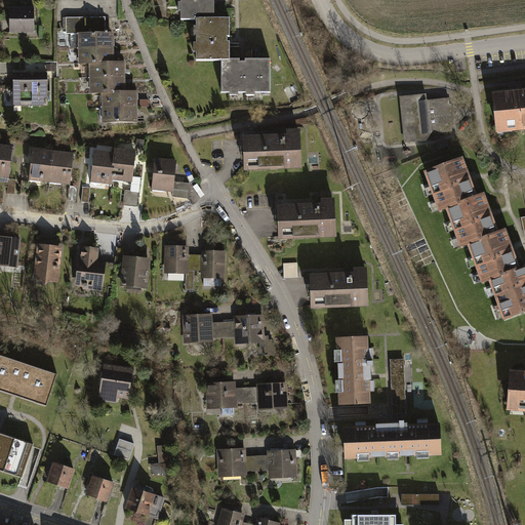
[(182,12),(182,21),(196,21),(213,21),(214,3),(211,3),(210,0),(182,0),(182,2),(178,2),(178,12),(182,12)]
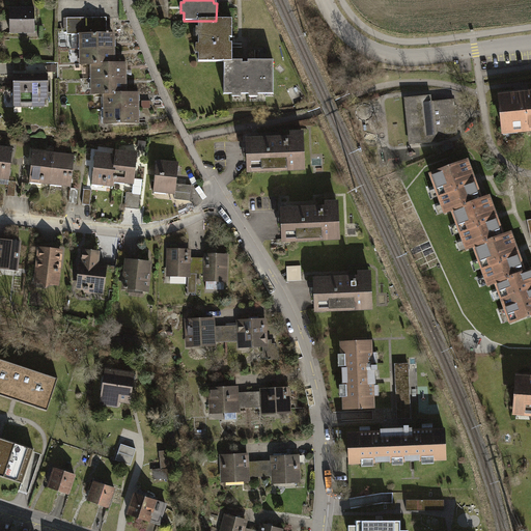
[(35,6),(9,6),(10,32),(27,31),(27,35),(36,35),(35,6)]
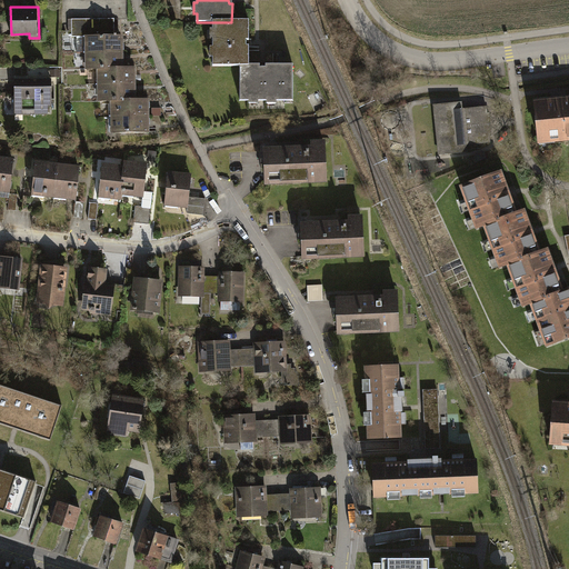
[(75,35),(115,33),(115,17),(72,19),(72,35),(75,35)]
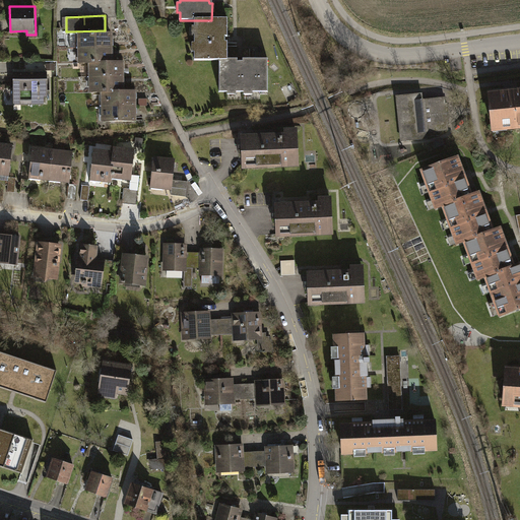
[(194,53),(194,61),(218,61),(225,61),(225,44),(223,44),(223,38),(225,38),(226,20),(211,20),(194,20),(194,26),(191,26),(191,36),(194,36),(194,43),(191,43),(191,53),(194,53)]
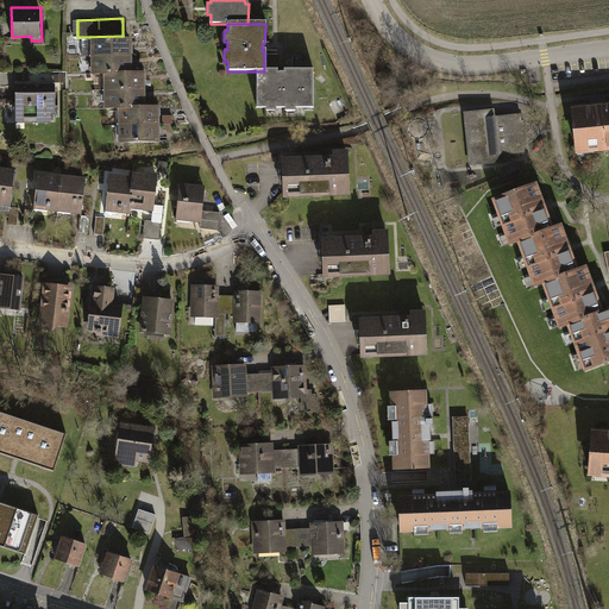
[(80,55),(92,55),(130,52),(130,36),(123,36),(80,37),(80,55)]
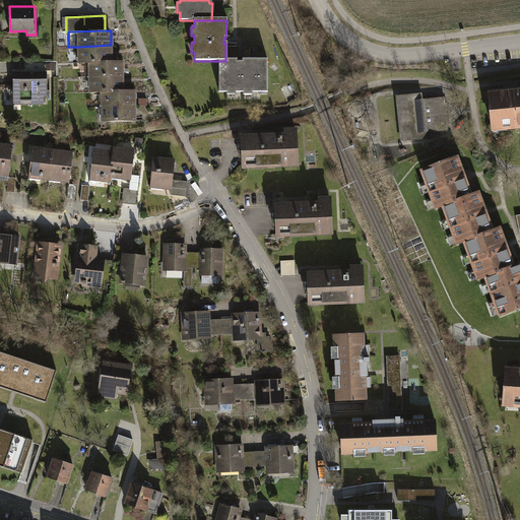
[(78,47),(79,62),(89,61),(112,60),(111,45),(78,47)]
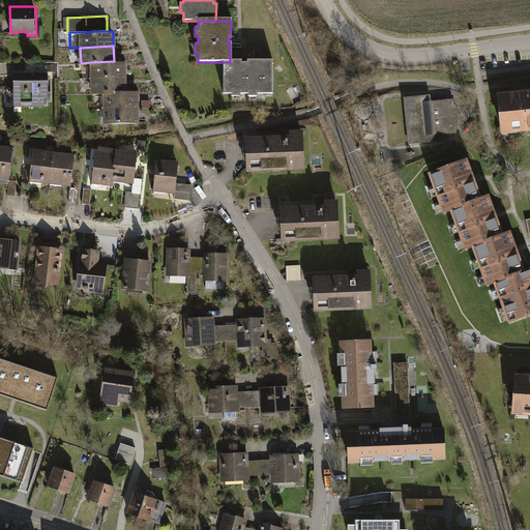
[(49,79),(57,79),(57,61),(46,61),(46,72),(49,72),(49,77),(49,79)]
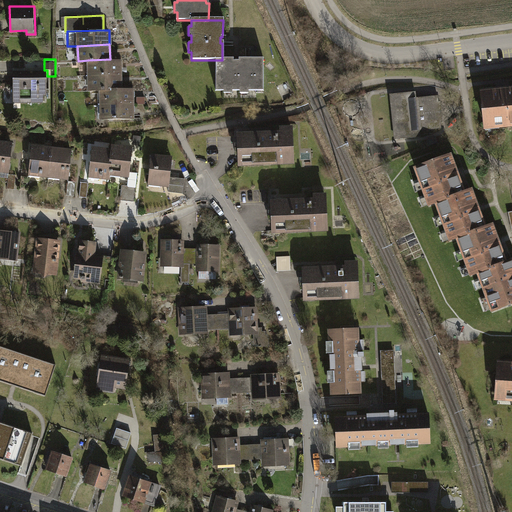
[(88,60),(89,75),(121,74),(120,59),(110,59),(88,60)]
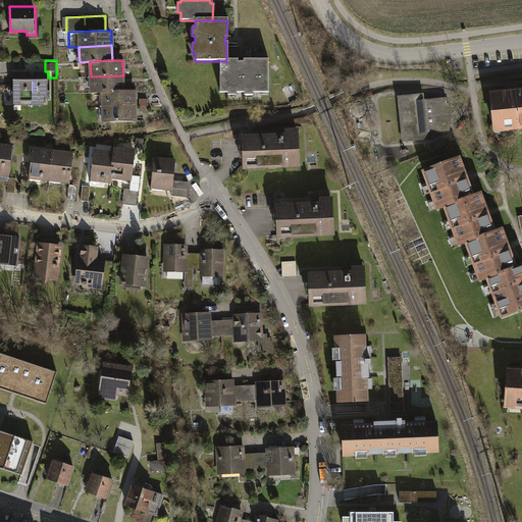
[(253,94),(267,94),(268,61),(243,61),(243,64),(237,64),(238,61),(226,61),(219,61),(219,93),(227,94),(227,97),(236,97),(236,94),(244,94),(244,96),(253,96),(253,94)]
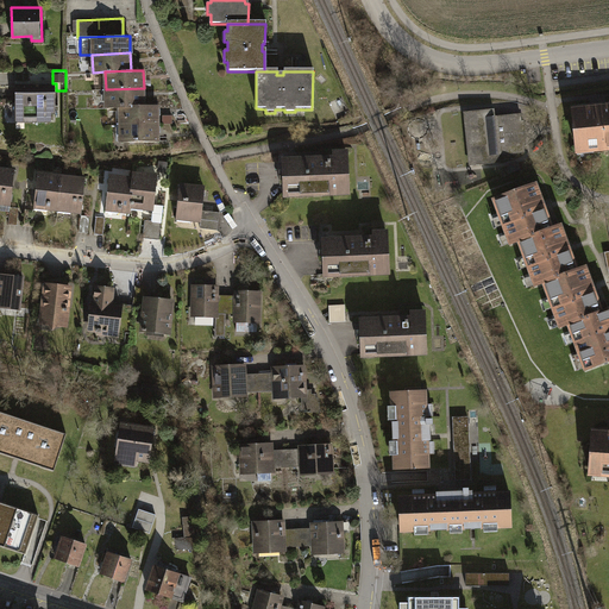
[(56,88),(16,89),(17,121),(56,121),(56,90),(56,88)]
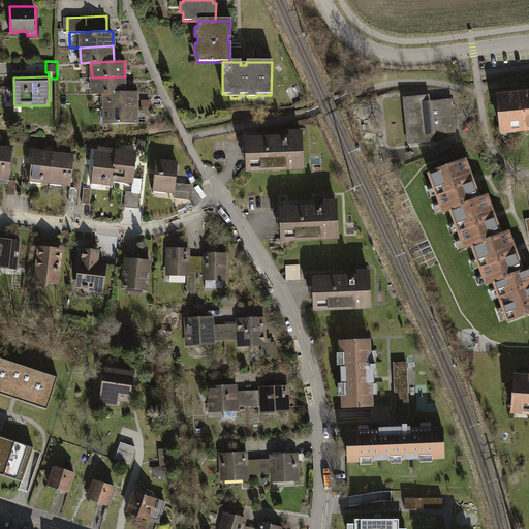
[(92,78),(92,93),(103,93),(125,92),(125,76),(92,78)]
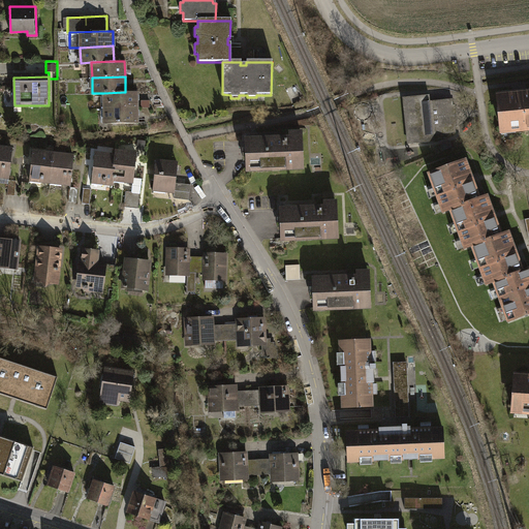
[(504,131),(528,129),(528,88),(501,90),(504,131)]
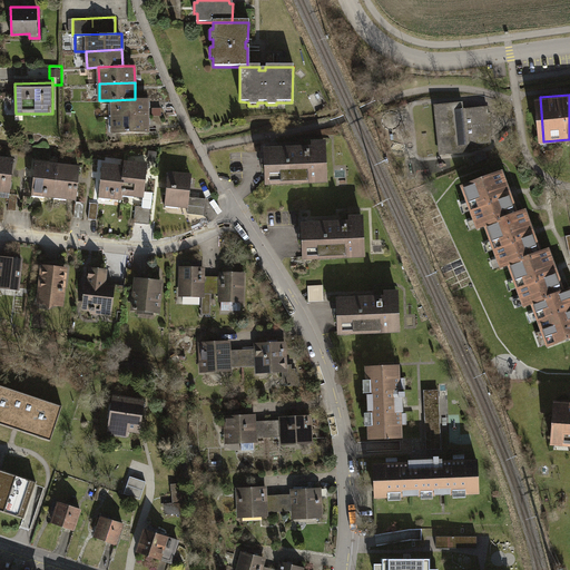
[(111,100),(111,117),(148,115),(147,99),(135,99),(111,100)]
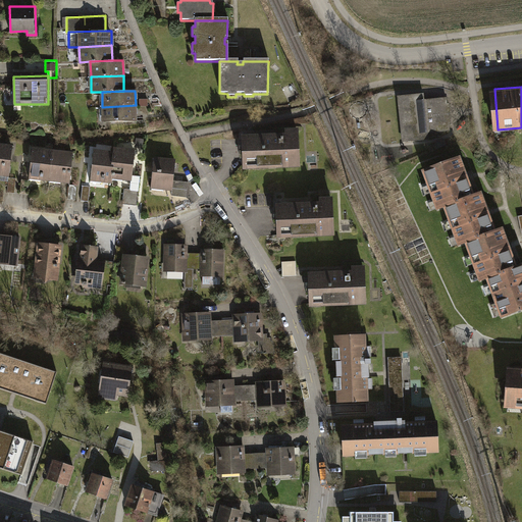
[(424,93),(399,95),(402,141),(428,139),(427,132),(451,129),(448,96),(425,98),(424,93)]
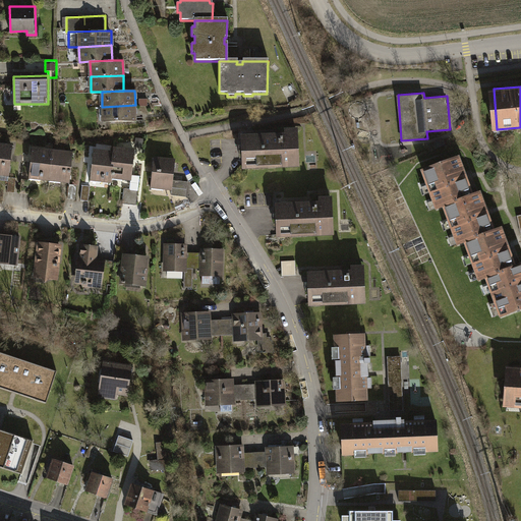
[(102,107),(103,122),(135,120),(135,105),(102,107)]
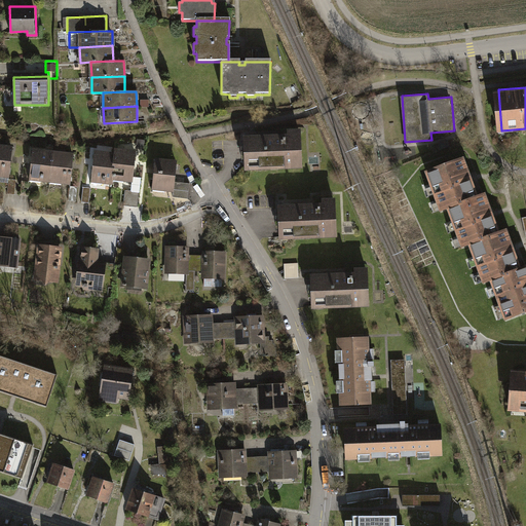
[(245,136),(246,170),(302,168),(301,128),(287,128),(287,135),(245,136)]
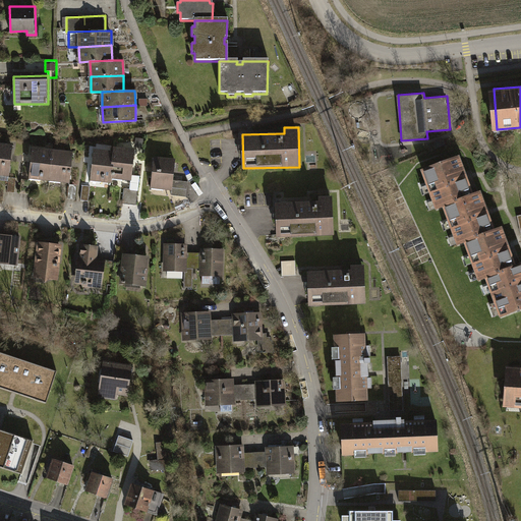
[(143,137),(136,136),(135,148),(142,149),(143,137)]
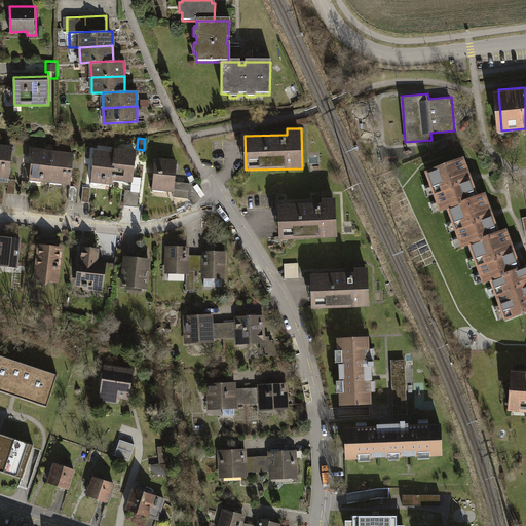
[(0,181),(0,183),(8,184),(9,179),(13,145),(0,143),(0,175),(1,176),(0,181)]
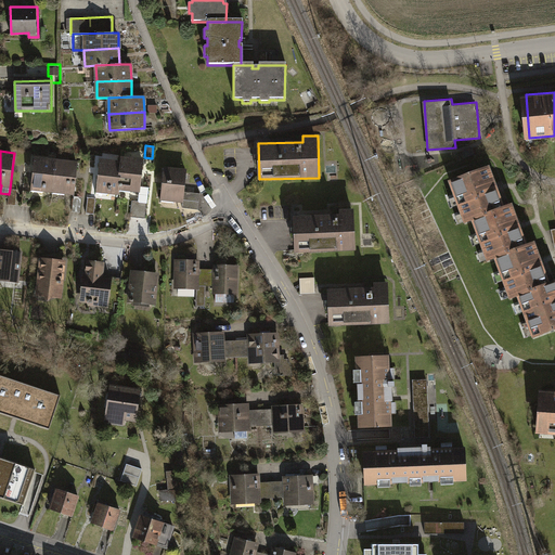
[(55,157),(35,155),(30,191),(52,193),(55,157)]
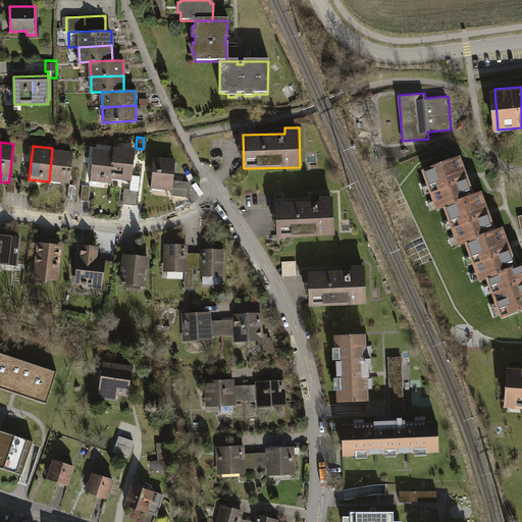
[(114,149),(111,177),(131,179),(129,190),(139,191),(140,175),(132,174),(135,148),(114,146),(114,149)]
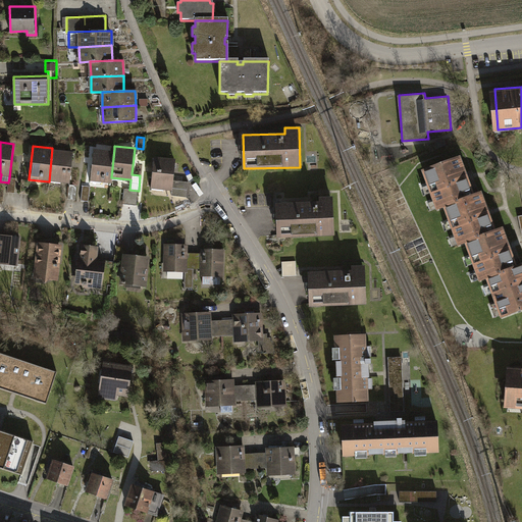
[(52,148),(49,181),(69,184),(72,150),(52,148)]
